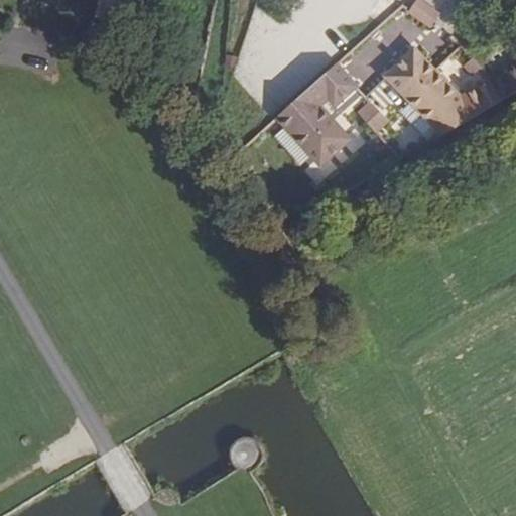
[(373,0),(367,14),(386,22),(394,2),(390,0),(373,0)]
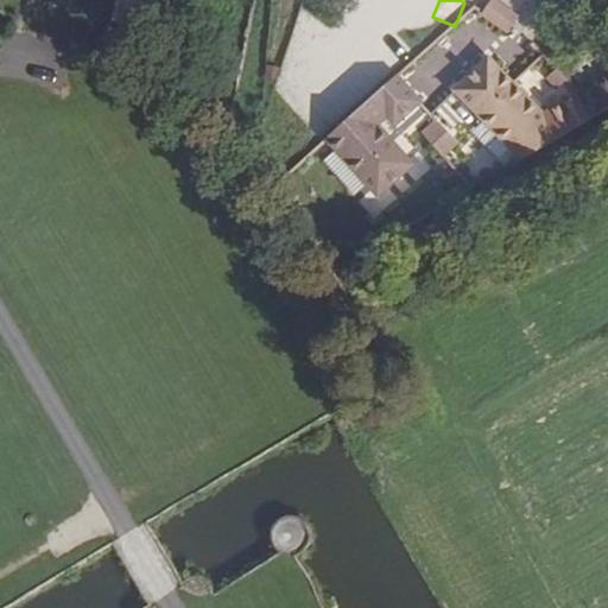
[(517,17),(493,0),(482,16),(507,32),(517,17)]
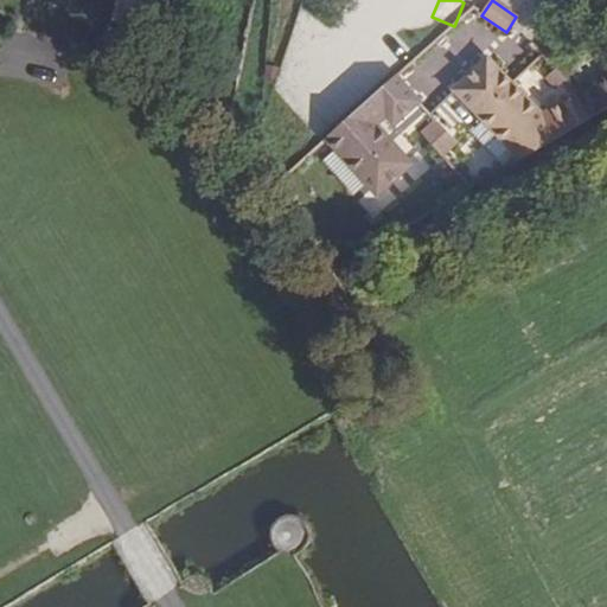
[(498,173),(593,119),(580,96),(526,127),(491,71),(452,95),(498,173)]
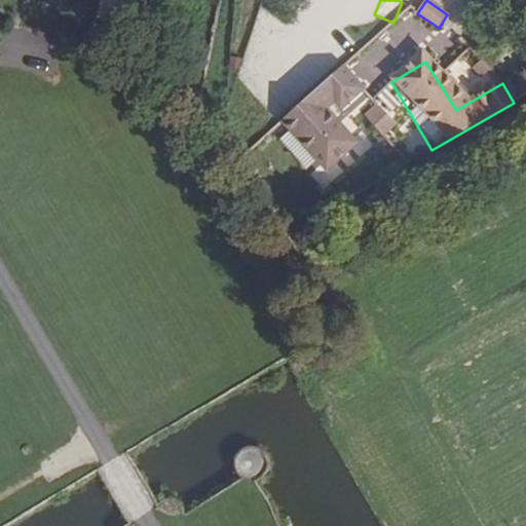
[(492,72),(484,62),(478,68),(486,77),(492,72)]
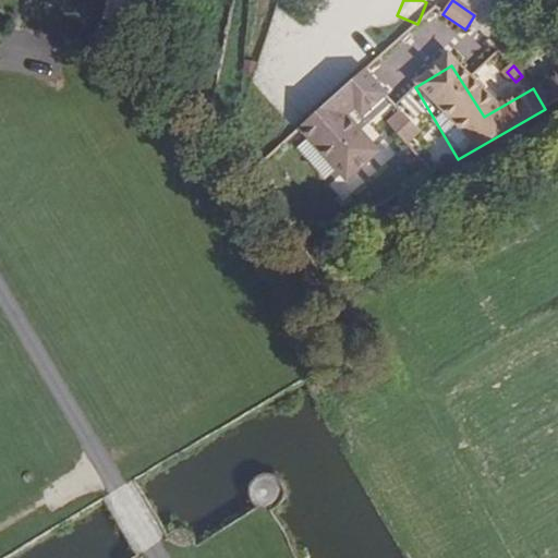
[(383,94),(361,70),(298,128),(343,180),(377,152),(343,114),(352,107),(359,113),(383,94)]
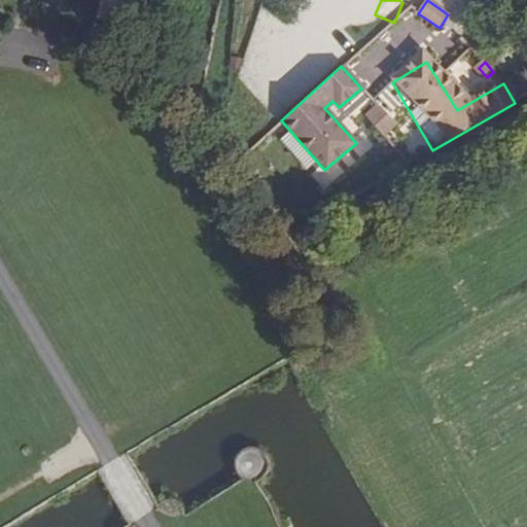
[(526,69),(503,83),(515,103),(526,95),(526,69)]
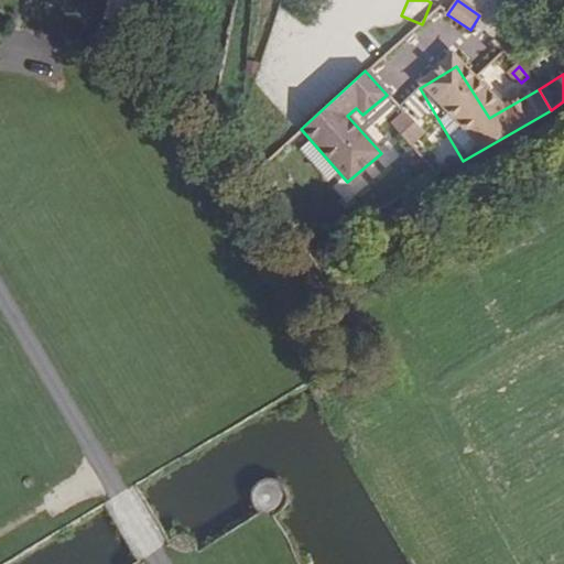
[(413,122),(402,112),(391,123),(400,134),(413,122)]
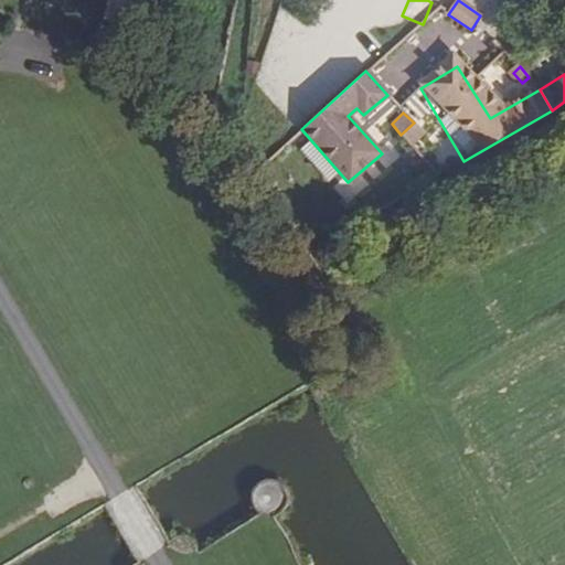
[(414,123),(401,135),(411,146),(424,135),(414,123)]
